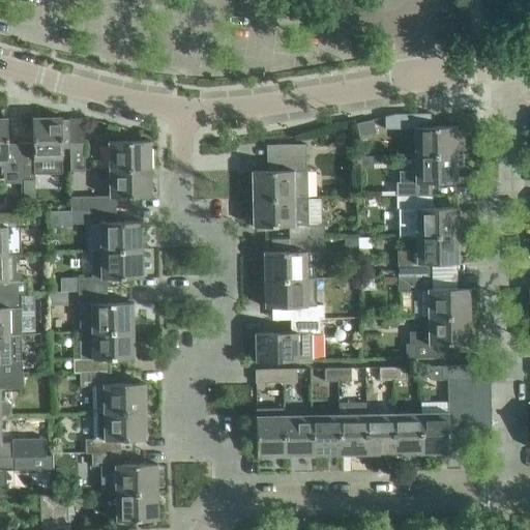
[(430,113),(394,113),(384,116),(384,128),(413,127),(414,154),(454,153),(453,127),(457,127),(457,125),(430,126),(430,113)]
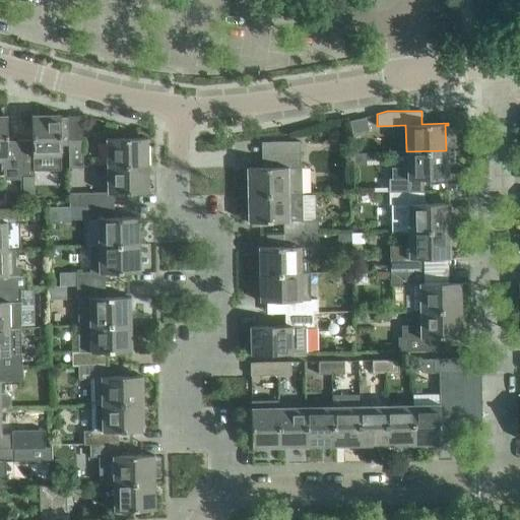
[(31,139),(19,140),(19,169),(19,176),(34,176),(33,157),(60,156),(59,114),(58,114),(58,116),(34,116),(33,114),(31,114),(31,139)]
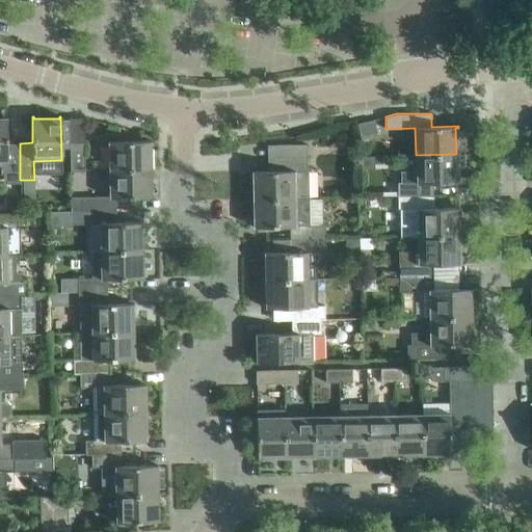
[(0,173),(20,173),(20,143),(7,143),(7,117),(5,117),(5,120),(0,118),(0,173)]
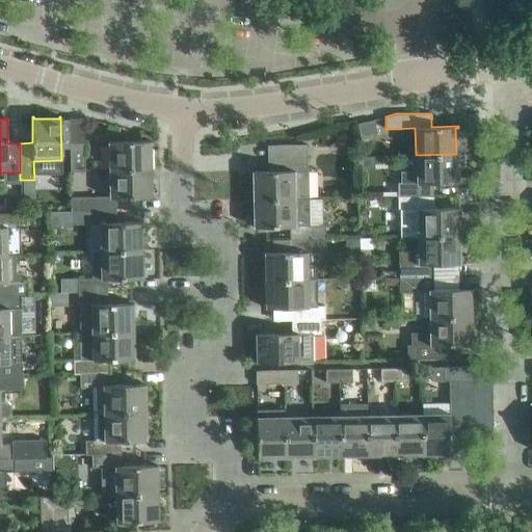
[(84,169),(83,117),(69,117),(70,169),(84,169)]
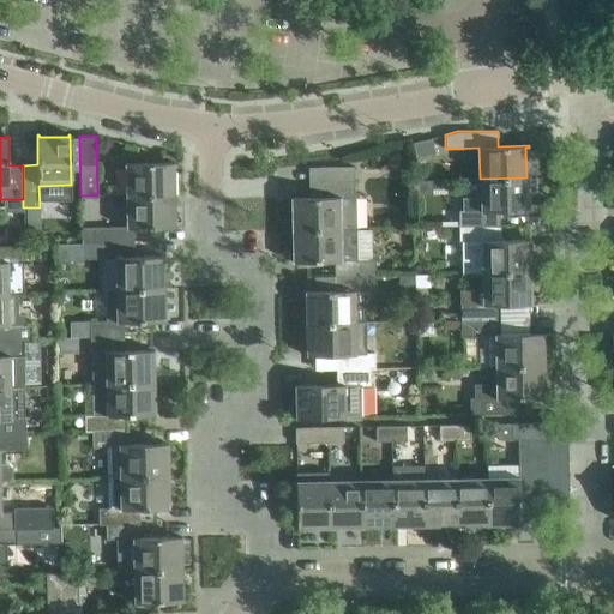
[(391,151),(385,164),(401,172),(407,158),(391,151)]
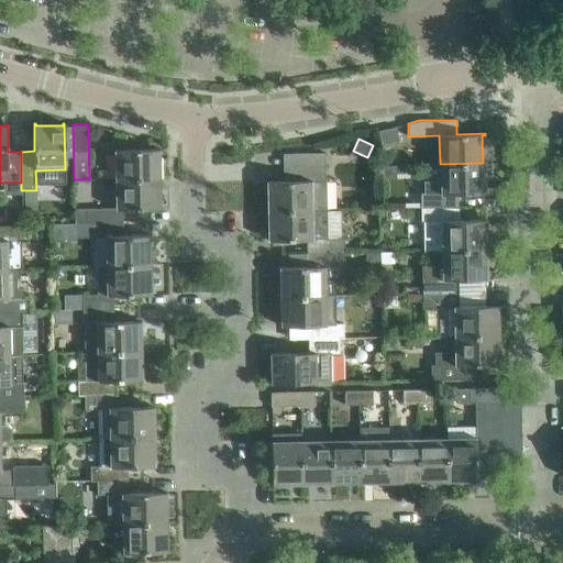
[(114,150),(114,179),(157,178),(157,151),(159,151),(159,148),(114,150)]
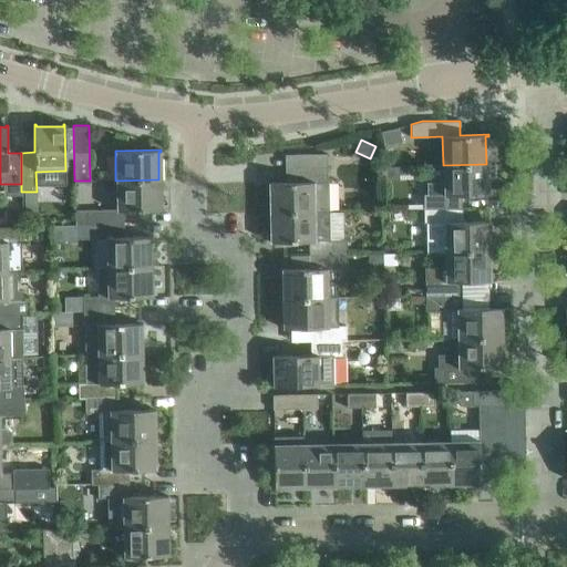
[(271,212),(316,212),(316,182),(327,182),(327,153),(296,154),(296,182),(268,183),(268,184),(270,184),(271,212)]
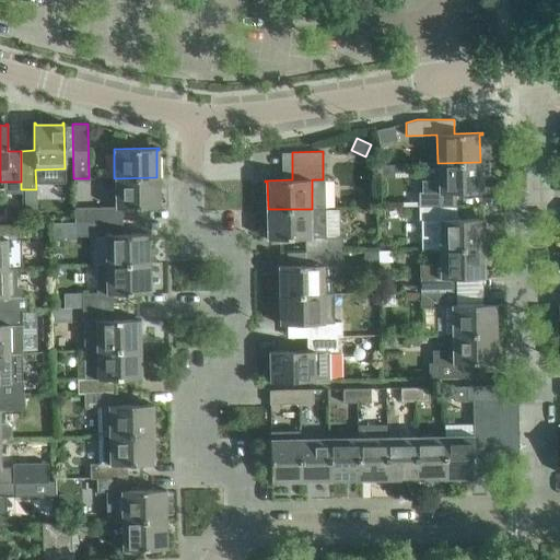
[(418,206),(456,206),(455,191),(483,191),(482,189),(480,189),(480,162),(438,163),(438,191),(418,191),(418,206)]
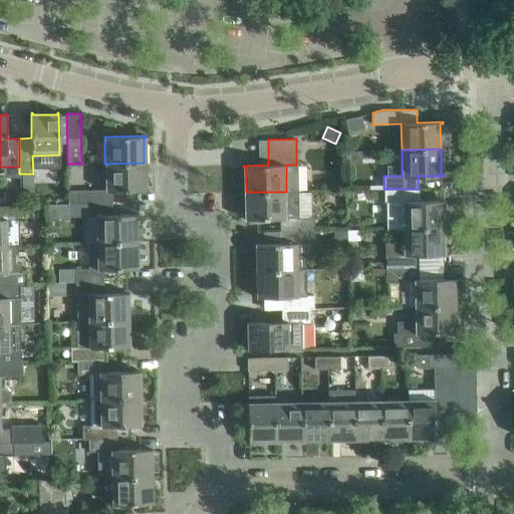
[(77,204),(111,203),(111,191),(147,190),(147,188),(145,188),(144,163),(104,164),(105,190),(67,190),(67,204),(77,204)]
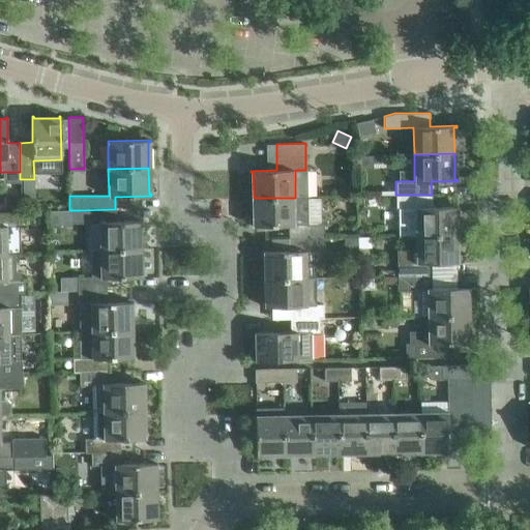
[(34,197),(34,180),(23,180),(23,198),(34,197)]
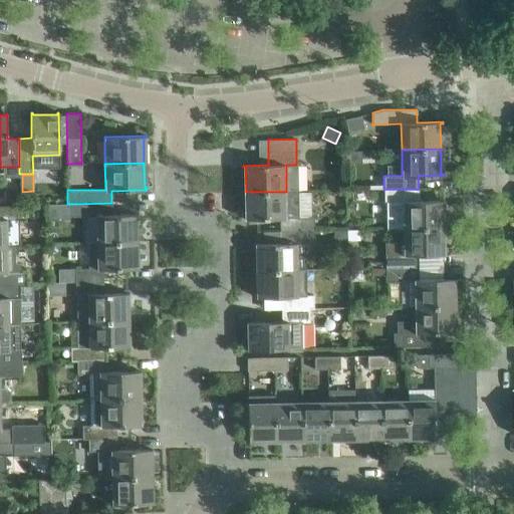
[(419,201),(419,189),(383,189),(384,228),(405,228),(442,227),(442,202),(444,202),(444,201),(419,201)]
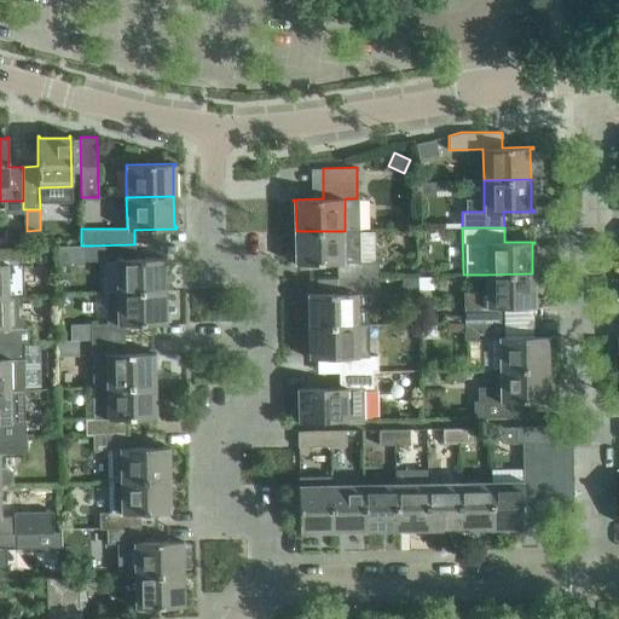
[(346,262),(345,231),(296,231),(296,261),(294,261),(294,264),(336,262),(337,278),(372,277),(371,278),(379,278),(379,261),(346,262)]
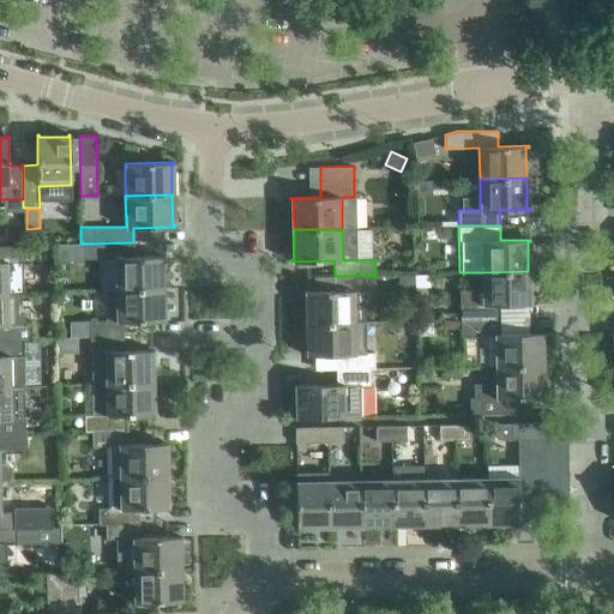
[(133,242),(92,244),(80,244),(80,259),(115,258),(116,289),(162,288),(162,258),(164,258),(164,256),(134,257),(133,242)]
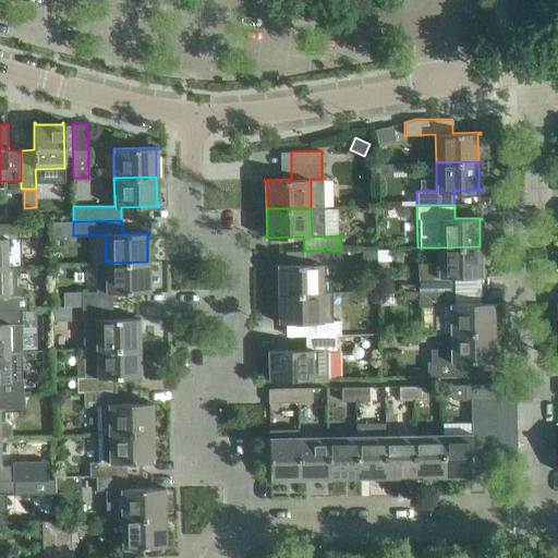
[(0,266),(19,266),(17,240),(26,239),(25,223),(0,223),(0,266)]
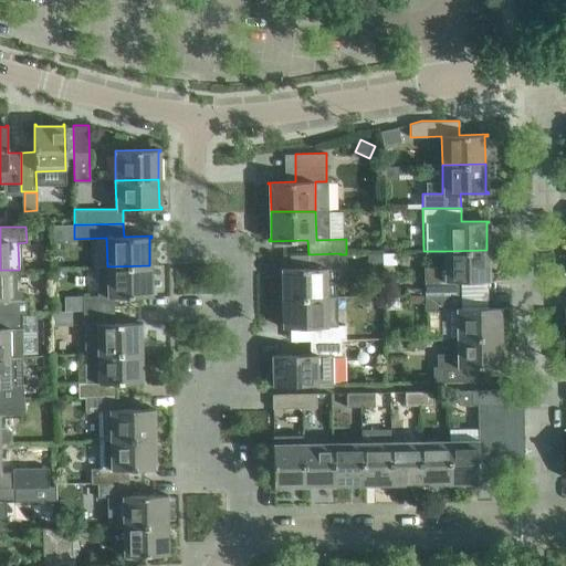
[(425,295),(462,294),(462,281),(490,280),(490,278),(488,278),(486,250),(446,251),(447,265),(425,266),(425,295)]
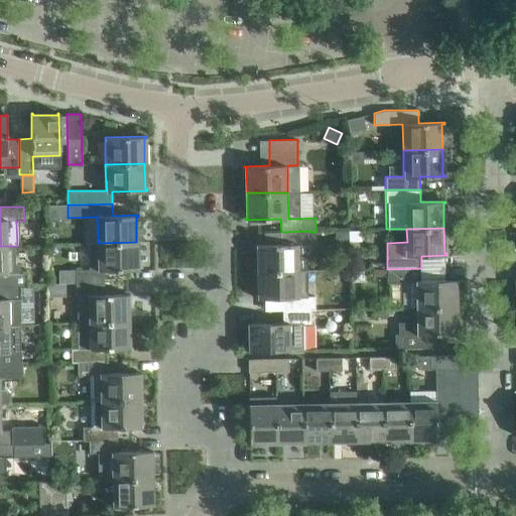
[(309,232),(310,231),(281,232),(281,244),(256,245),(256,246),(258,246),(258,271),(298,270),(298,245),(310,244),(309,232)]
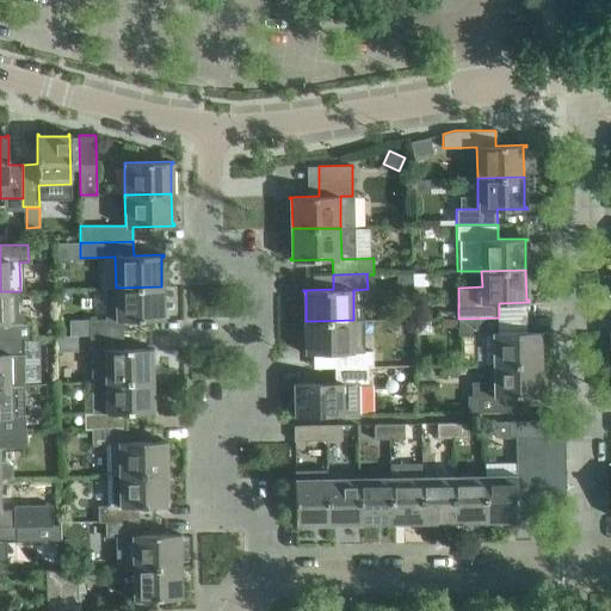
[(161,287),(116,288),(116,320),(90,320),(90,334),(123,334),(123,320),(165,319),(165,316),(162,318),(161,287)]
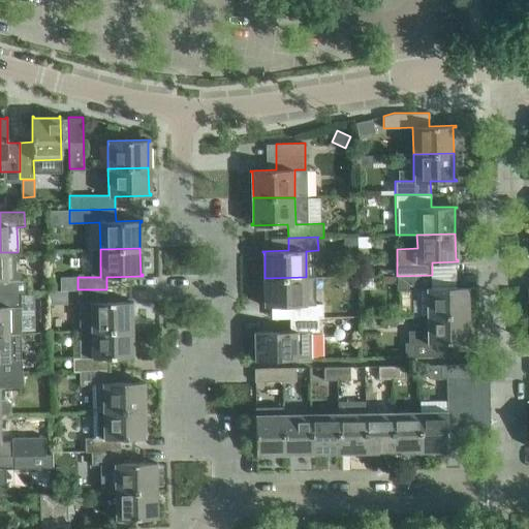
[(0,292),(20,292),(26,292),(26,280),(21,280),(20,275),(14,271),(14,254),(18,254),(18,252),(0,252),(0,292)]
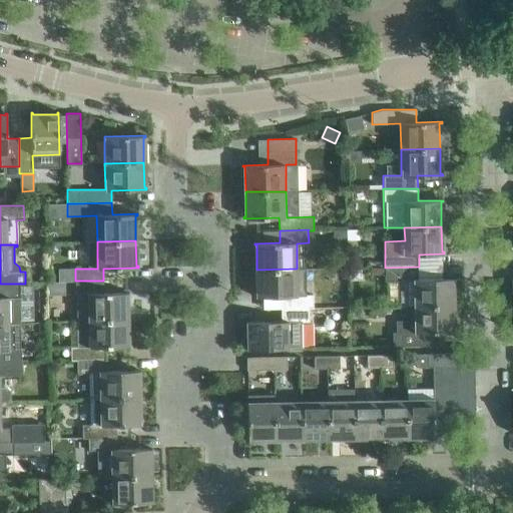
[(419,279),(419,267),(385,268),(385,281),(412,280),(413,305),(453,304),(452,280),(454,280),(454,279),(419,279)]
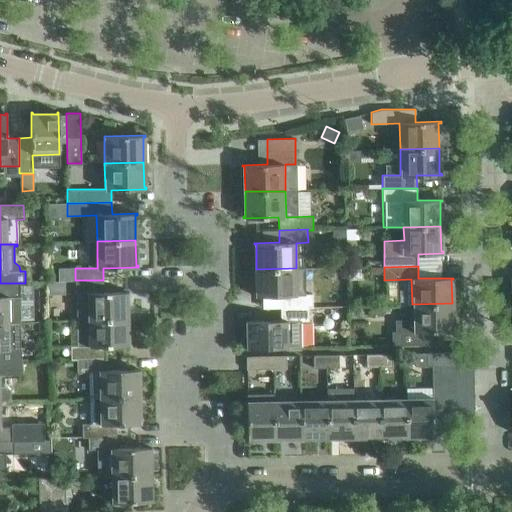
[(280,296),(280,308),(309,307),(308,294),(297,295),(296,268),(256,269),(257,294),(255,294),(255,296),(280,296)]
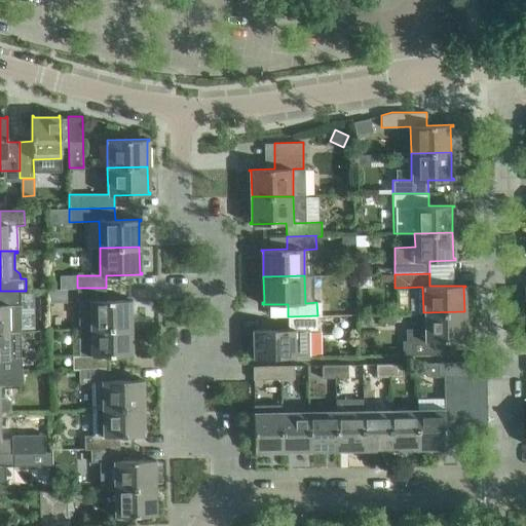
[(77,302),(78,328),(130,327),(129,301),(132,301),(132,300),(106,300),(106,288),(77,288),(77,302)]
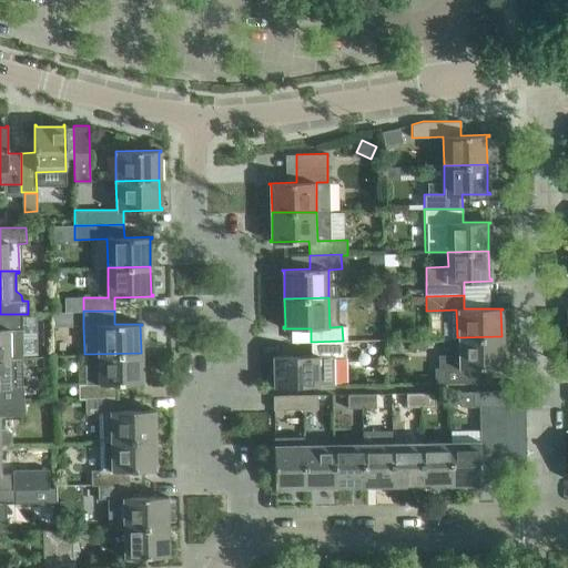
[(0,357),(10,357),(21,357),(21,356),(22,356),(21,314),(0,314),(0,357)]
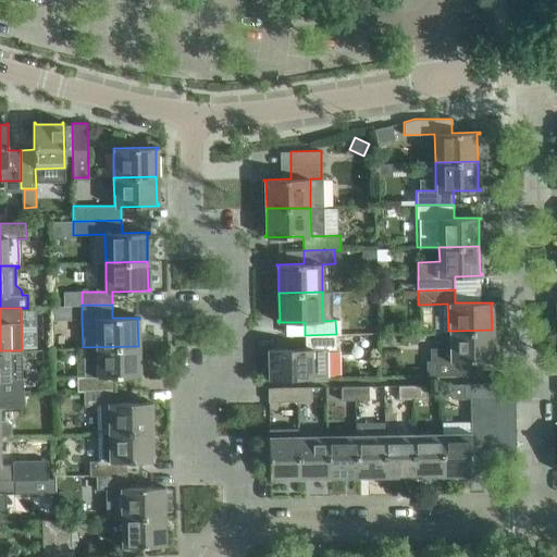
[(426,375),(436,375),(468,375),(467,361),(494,360),(494,358),(492,358),(492,330),(448,331),(448,361),(426,361),(426,375)]
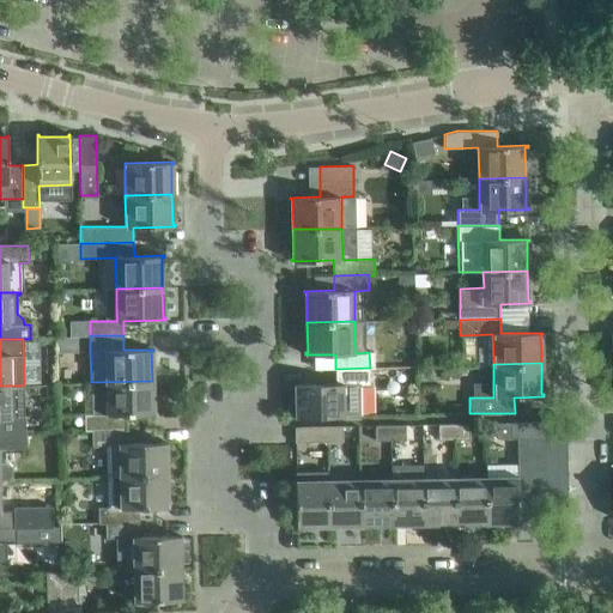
[(295,414),(295,417),(360,416),(360,384),(370,384),(370,368),(335,369),(335,383),(293,384),(293,387),(297,387),(297,414),(295,414)]
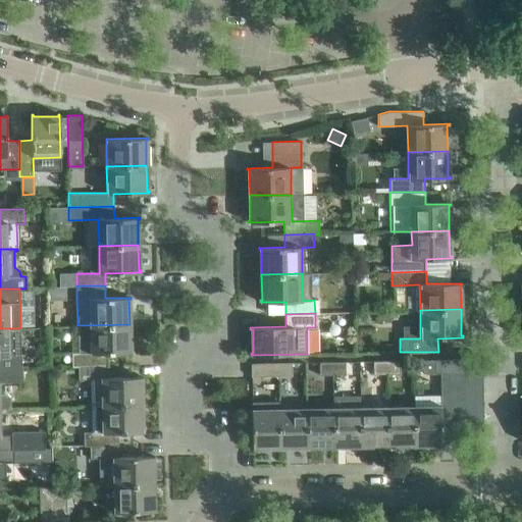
[(71,366),(77,366),(107,365),(106,353),(132,353),(132,351),(129,351),(129,324),(77,325),(79,353),(71,353),(71,366)]
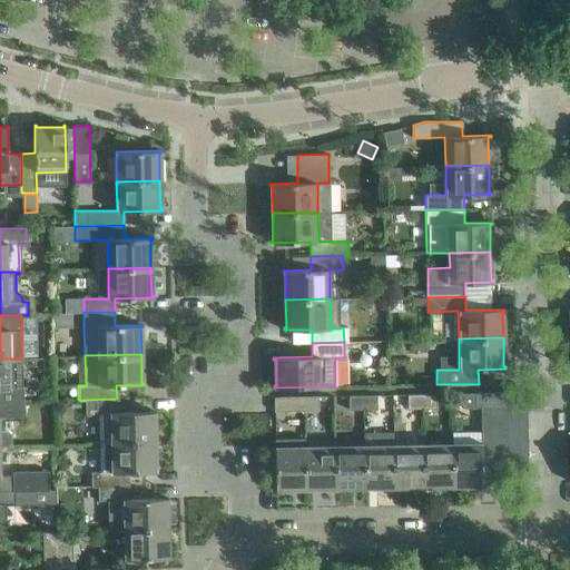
[(0,402),(25,402),(23,386),(22,386),(21,359),(10,359),(0,359),(0,402)]
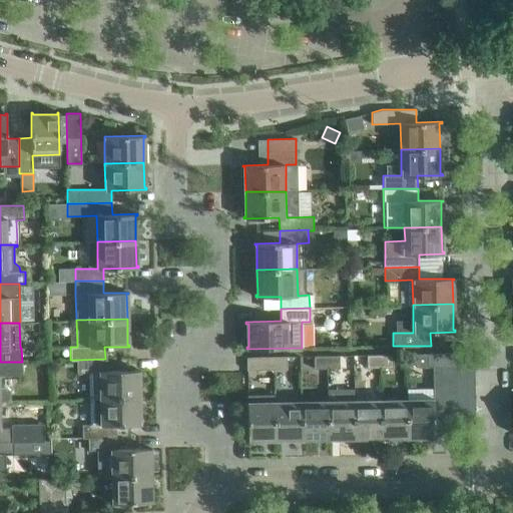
[(428,366),(433,366),(475,365),(475,353),(428,354),(428,366)]
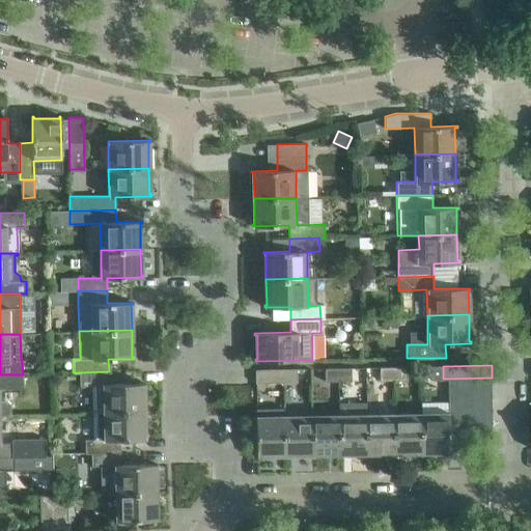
[(406,380),(406,366),(393,367),(393,381),(406,380)]
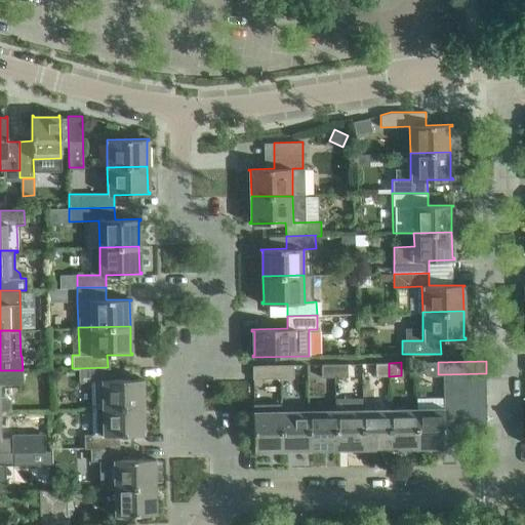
[(438,362),(426,362),(426,374),(438,374),(438,362)]
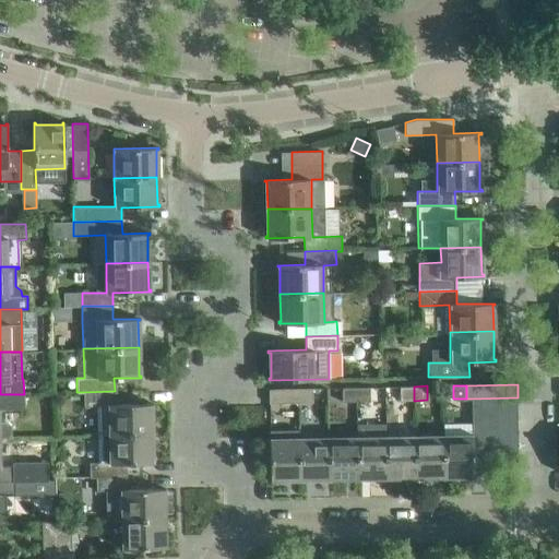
[(370,401),(369,387),(355,388),(355,402),(370,401)]
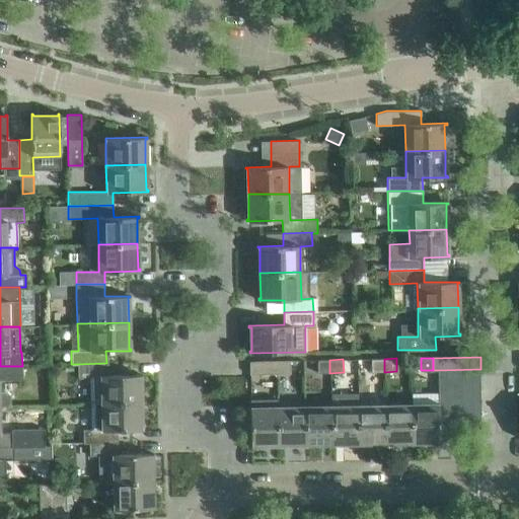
[(384,372),(384,359),(371,359),(371,372),(384,372)]
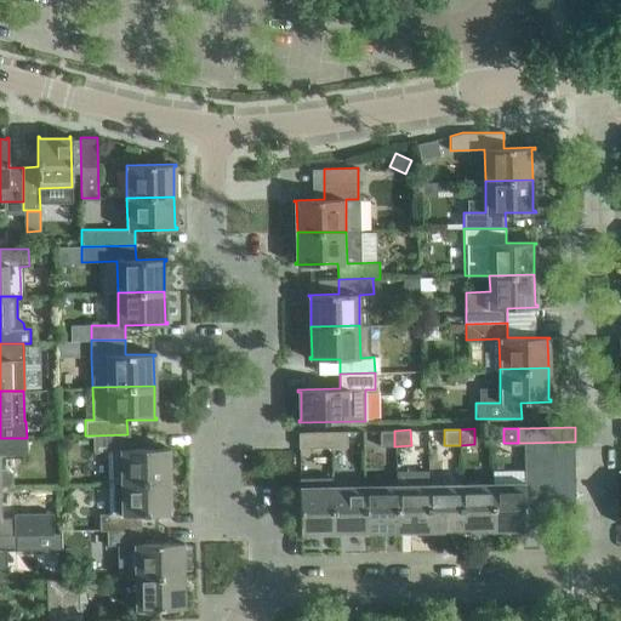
[(347,446),(347,431),(331,432),(331,448),(347,446)]
